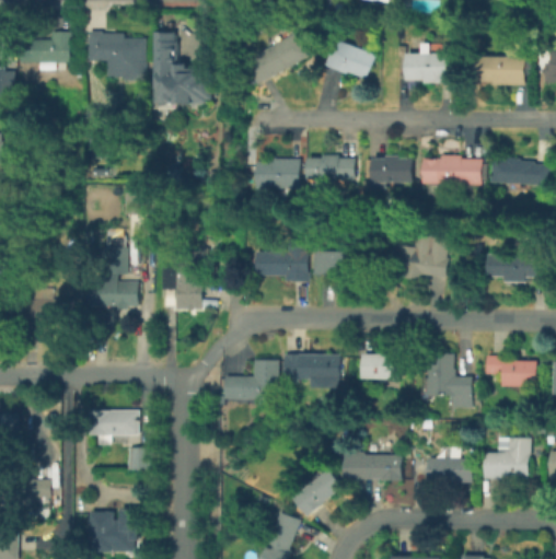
[(261,82),(246,55),(297,27),(311,55),(261,82)]
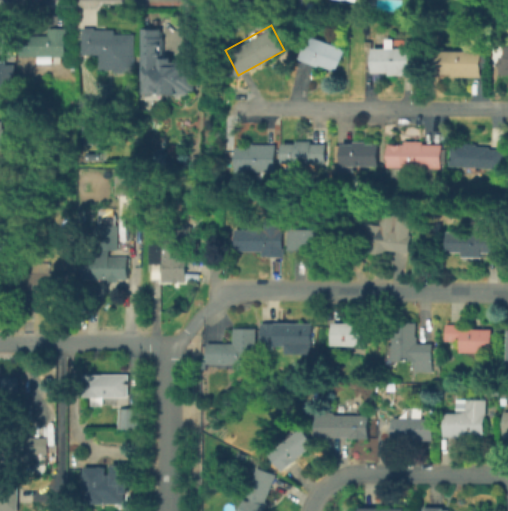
[(129,71),(129,74),(113,74),(113,71),(99,71),(99,56),(81,56),(81,27),(92,27),(92,31),(108,31),(108,35),(130,35),(129,71)]
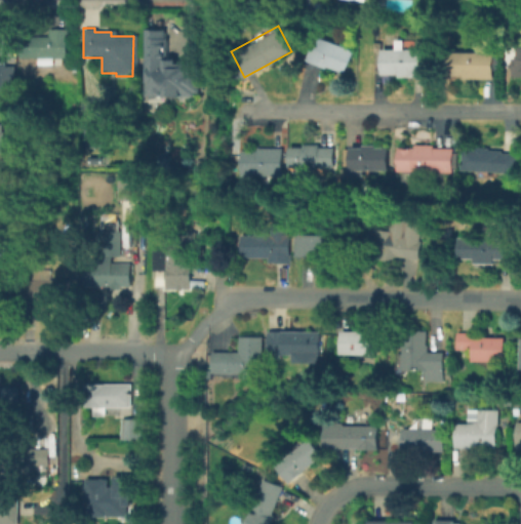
[(64,29),(64,57),(58,57),(58,66),(48,66),(48,57),(16,57),(17,35),(45,35),(45,29),(64,29)]
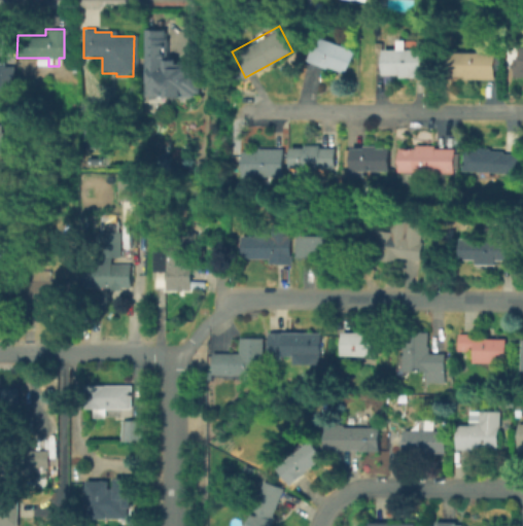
[(199,67),(199,95),(189,95),(189,98),(144,98),(144,30),(166,30),(166,61),(175,61),(175,64),(189,64),(189,67),(199,67)]
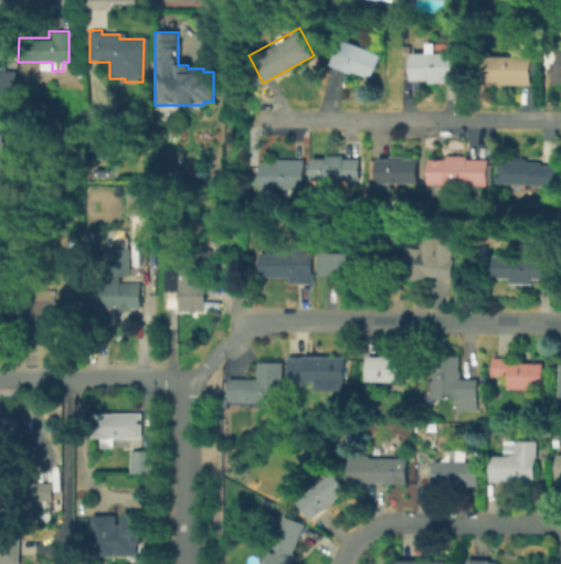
[(338,40),(378,55),(368,82),(327,66),(338,40)]
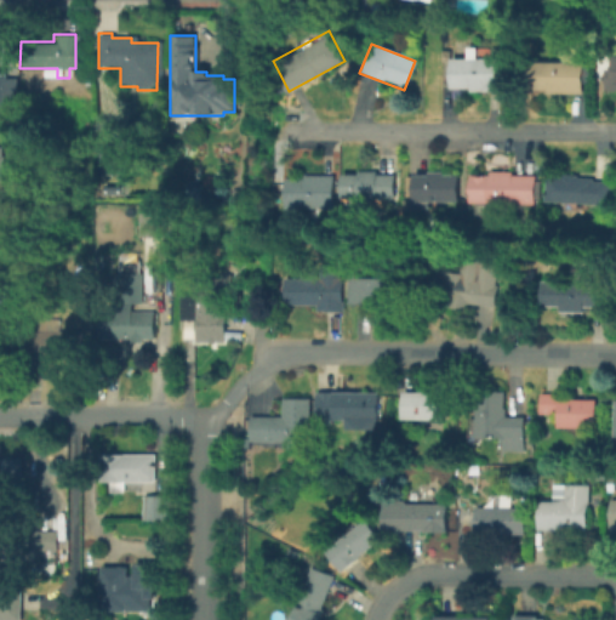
[(496,69),(496,92),(468,92),(468,86),(450,86),(450,58),(465,58),(465,49),(496,49),(496,69)]
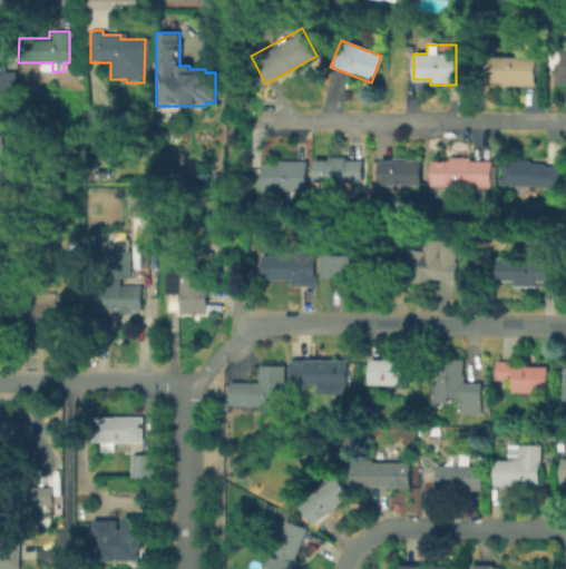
[(565,50),(565,84),(556,84),(556,64),(560,64),(562,50),(565,50)]
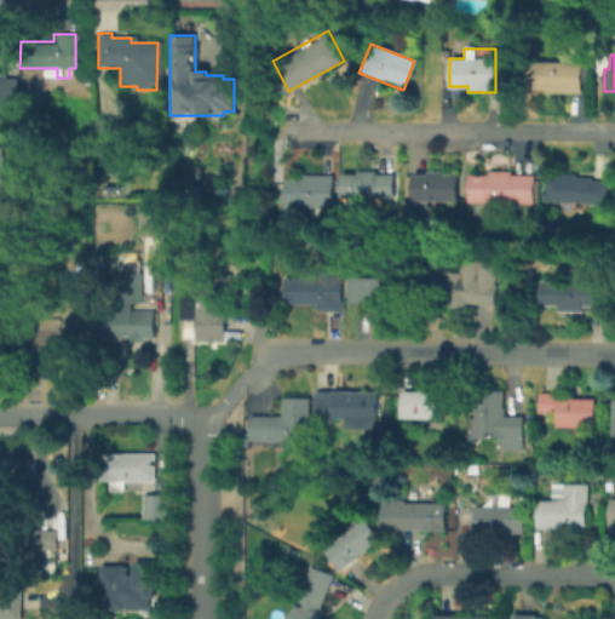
[(579,87),(579,92),(546,92),(546,87),(529,87),(529,62),(579,62),(579,87)]
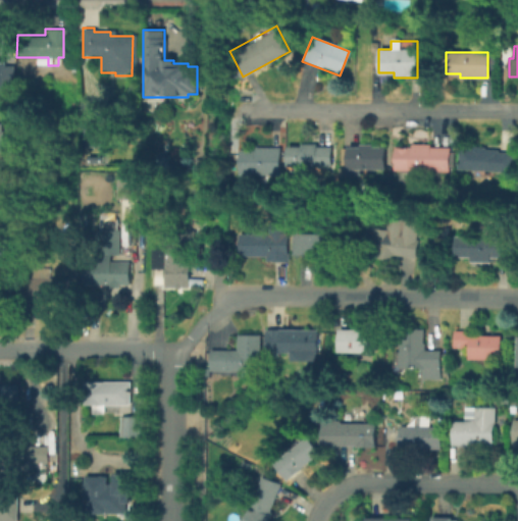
[(11,68),(11,85),(0,85),(0,61),(3,61),(3,68),(11,68)]
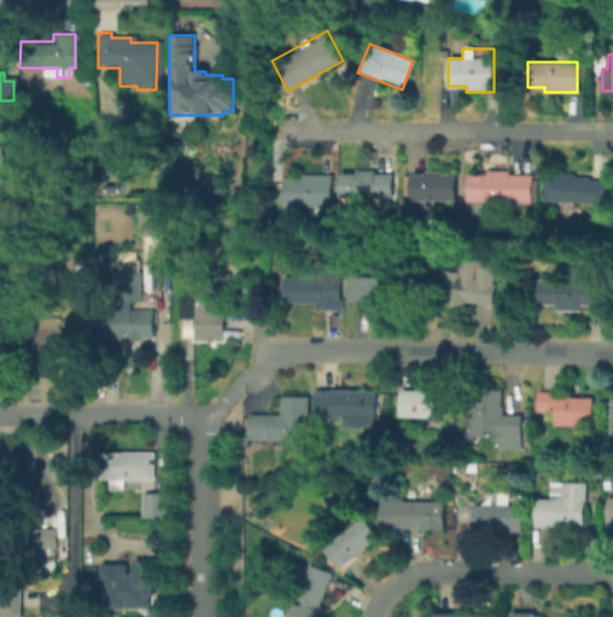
[(124,144),(123,175),(99,174),(99,144),(124,144)]
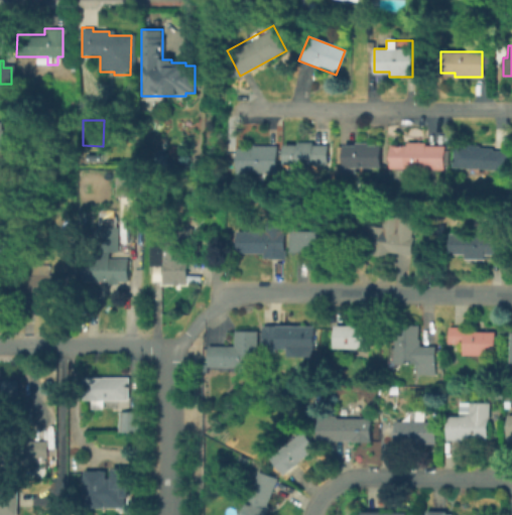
[(423,141),(423,146),(443,146),(443,169),(394,169),(394,146),(406,146),(406,141),(423,141)]
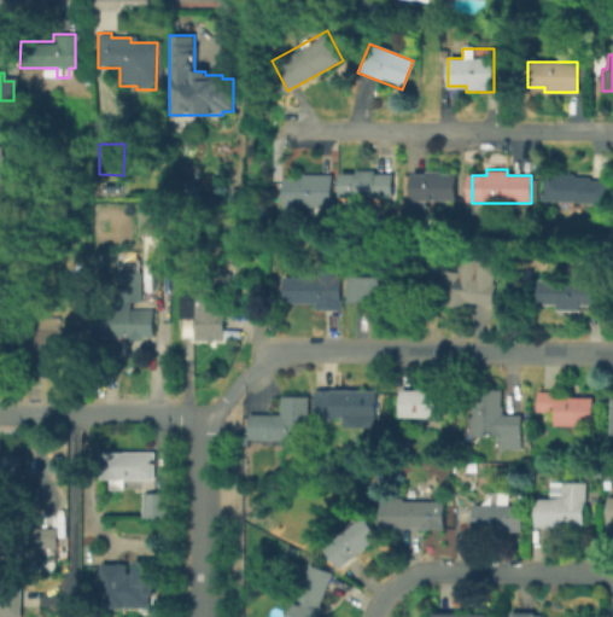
[(338,197),(339,172),(392,173),(391,198),(338,197)]
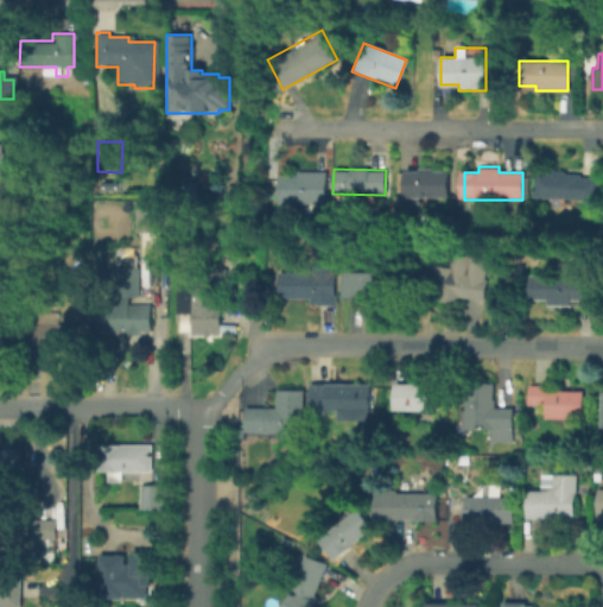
[(280,203),(280,171),(319,171),(319,203),(280,203)]
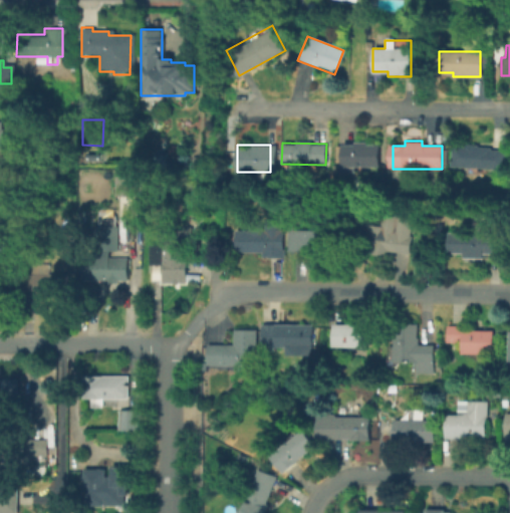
[(356,173),(333,173),(333,145),(377,145),(377,168),(356,168),(356,173)]
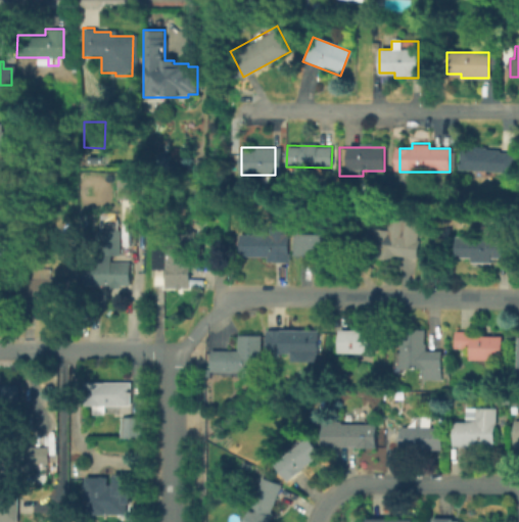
[(497,155),(510,156),(510,174),(460,171),(461,148),(481,149),(481,152),(498,152),(497,155)]
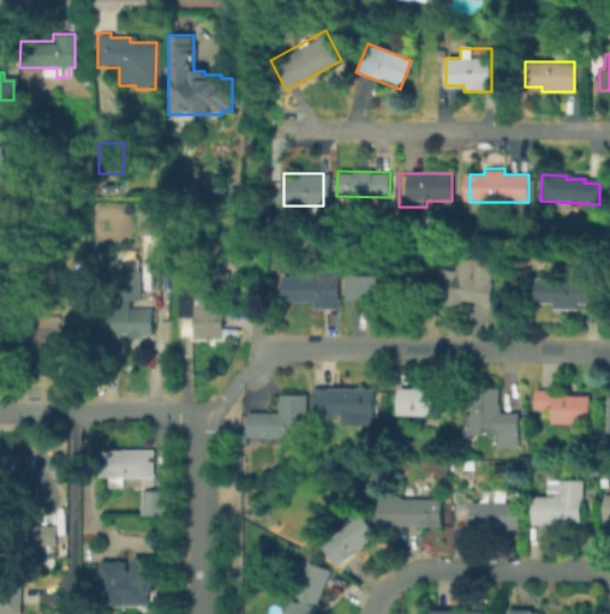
[(155,232),(155,209),(132,208),(132,232),(155,232)]
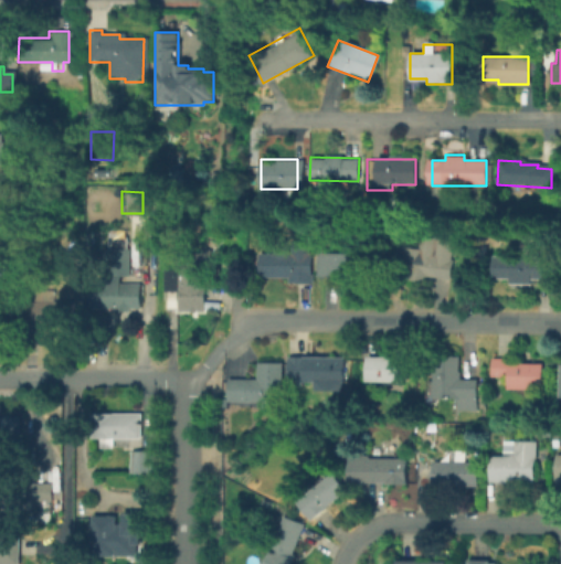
[(451,234),(446,279),(403,275),(405,245),(417,245),(419,231),(451,234)]
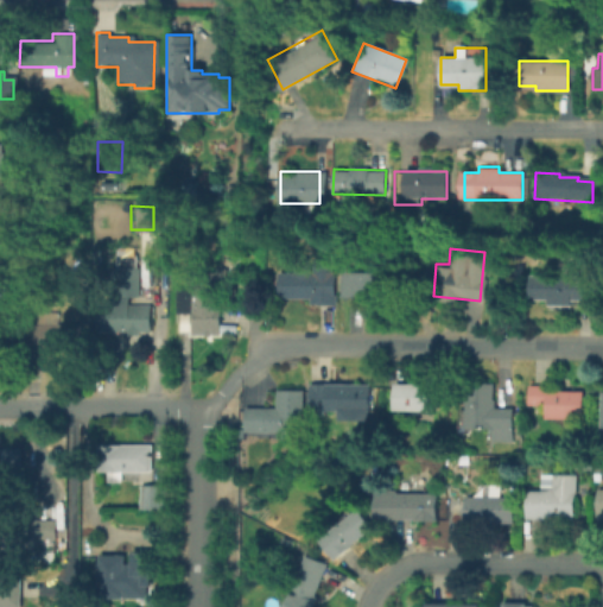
[(139,267),(139,291),(110,291),(112,254),(134,254),(134,267),(139,267)]
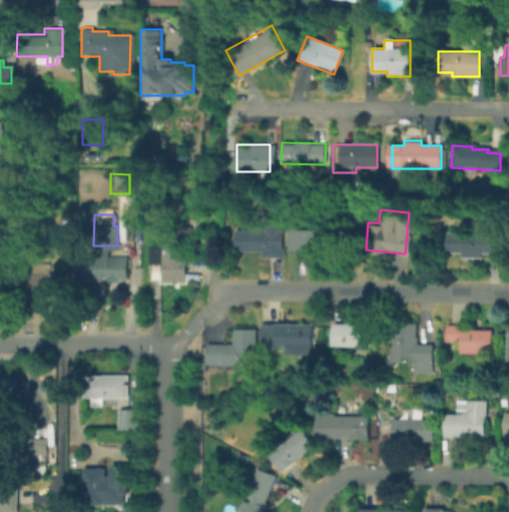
[(356,237),(358,221),(367,222),(366,238),(356,237)]
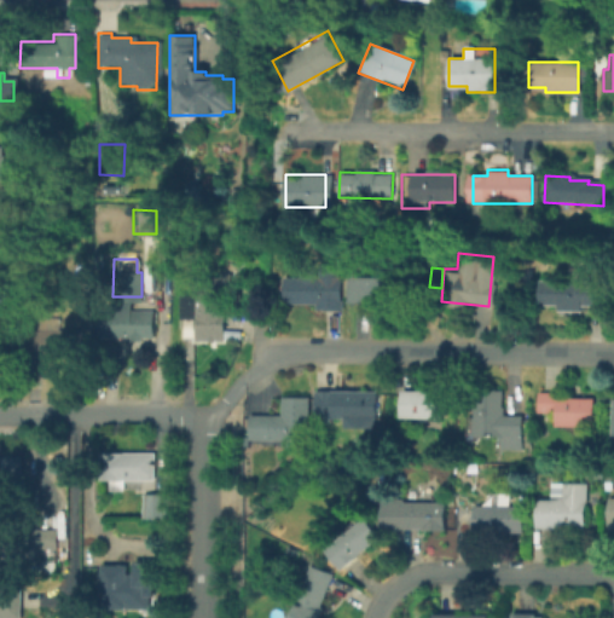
[(226,275),(227,333),(237,331),(237,344),(191,345),(191,331),(179,331),(178,294),(190,294),(189,277),(226,275)]
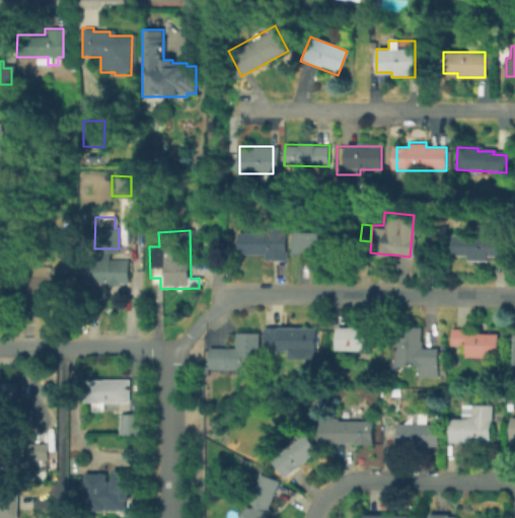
[(338,232),(337,255),(291,254),(292,230),(338,232)]
